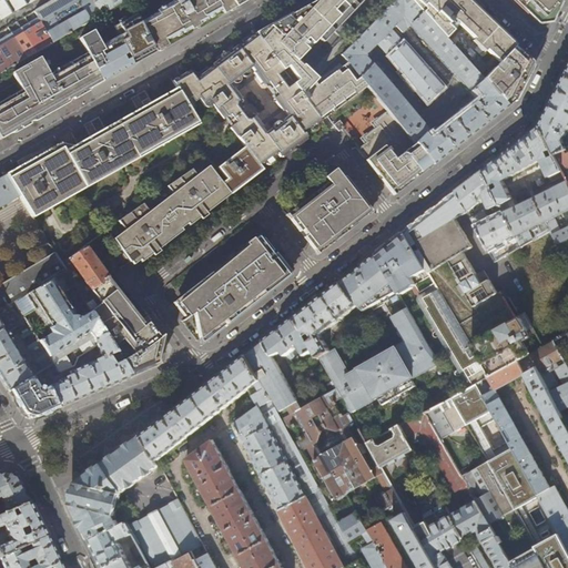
[(0,0),(0,20),(33,0),(0,0)]
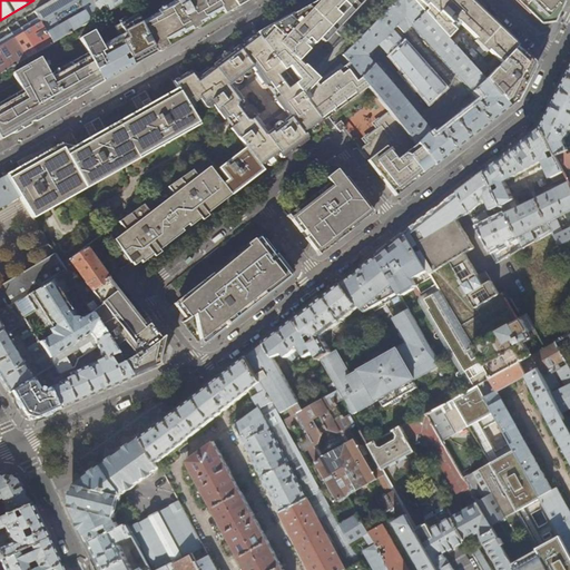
[(0,74),(107,12),(127,0),(52,0),(0,31),(0,74)]
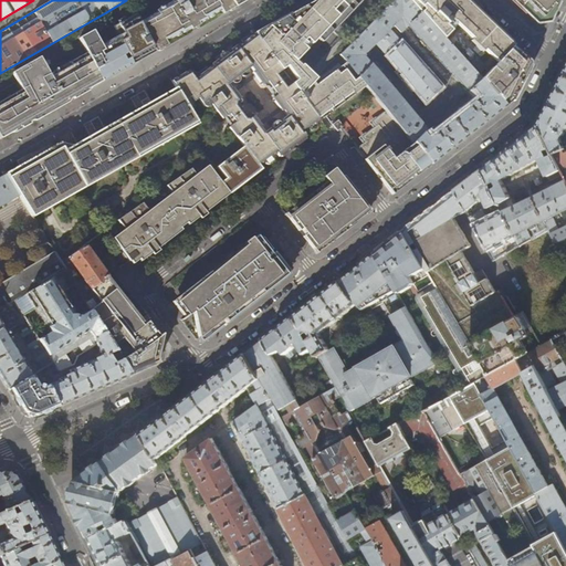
[(139,22),(128,0),(126,0),(106,12),(116,32),(125,28),(132,41),(123,44),(134,65),(145,59),(155,52),(139,22)]
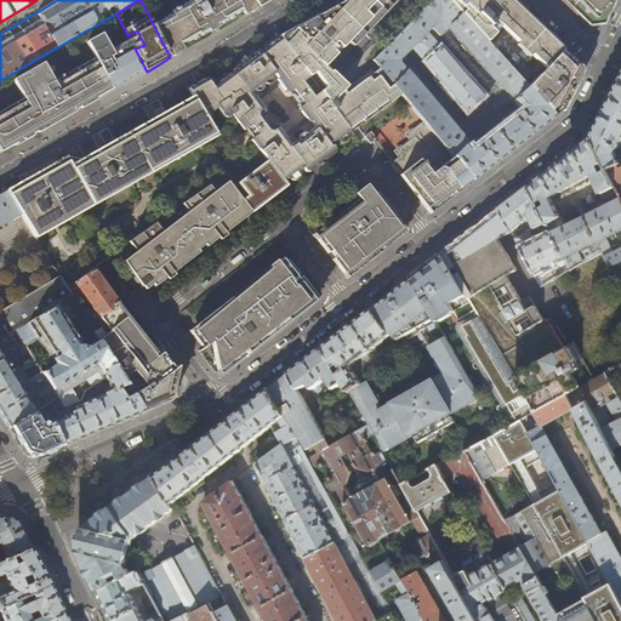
[(252,0),(188,0),(171,11),(172,13),(153,24),(170,57),(180,52),(180,47),(181,46),(181,45),(200,34),(201,35),(209,32),(212,28),(217,26),(223,23),(222,22),(243,10),(244,11),(245,11),(248,12),(249,13),(254,11),(258,9),(255,4),(252,0)]
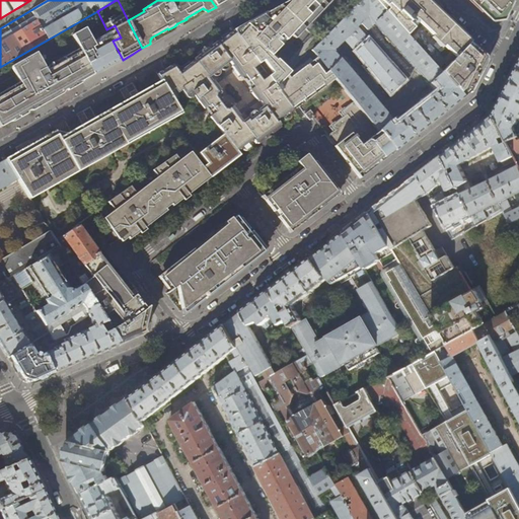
[(239,28),(234,30),(258,62),(268,74),(277,87),(287,76),(291,73),(278,59),(277,60),(272,56),(282,46),(277,41),(281,35),(287,41),(292,35),(294,38),(312,18),(314,19),(331,0),(374,0),(408,36),(415,30),(410,25),(415,19),(434,38),(433,39),(443,49),(445,48),(462,63),(457,68),(452,63),(442,74),(460,95),(463,92),(467,89),(469,92),(487,58),(486,56),(475,47),(473,48),(468,43),(470,42),(467,39),(426,0),(290,0),(266,13),(239,28)]
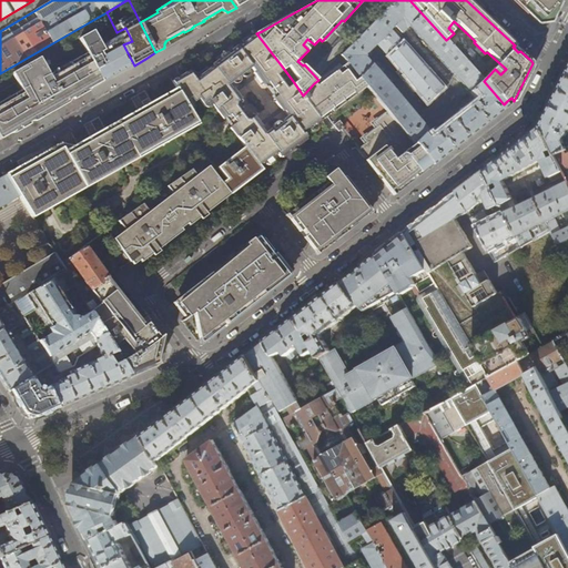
[(394,0),(341,54),(347,62),(365,84),(385,108),(404,131),(432,164),(433,165),(467,138),(507,108),(504,104),(484,81),(446,40),(409,0),(394,0)]
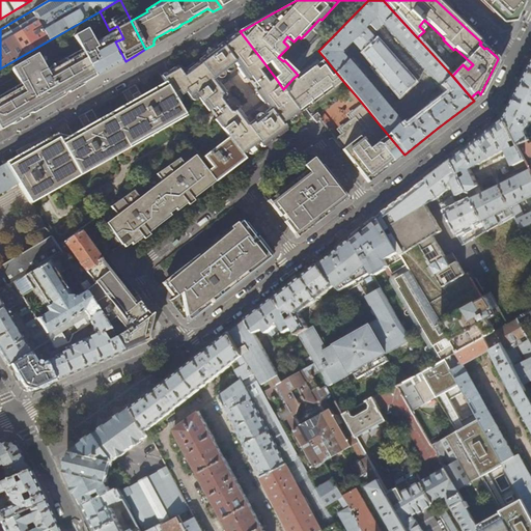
[(483,0),(503,19),(519,16),(520,15),(525,3),(526,3),(527,0),(483,0)]
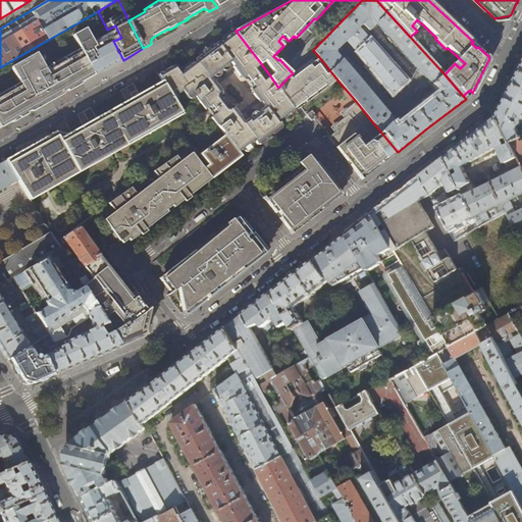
[(86,29),(72,36),(81,50),(95,75),(98,74),(123,60),(113,41),(109,33),(94,42),(86,29)]
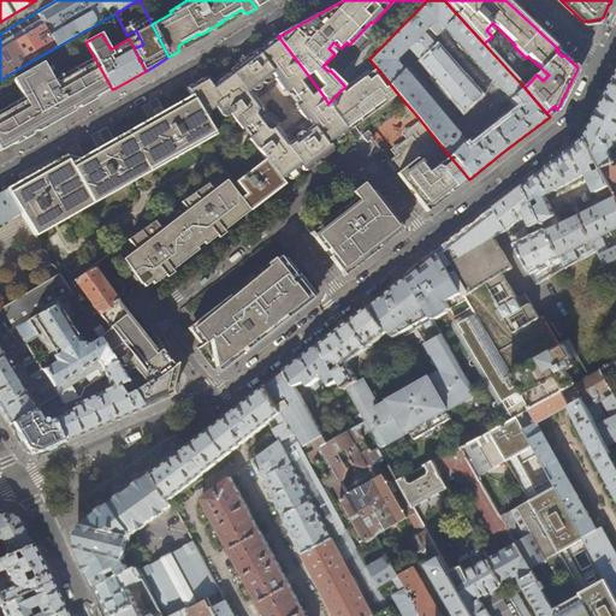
[(213,107),(220,116),(221,117),(224,116),(227,113),(266,160),(282,179),(301,165),(306,160),(311,157),(314,160),(320,155),(318,152),(323,148),(326,144),(348,129),(329,104),(318,88),(309,94),(298,80),(307,73),(278,36),(277,34),(246,58),(244,57),(242,55),(240,57),(238,57),(237,59),(238,61),(238,64),(236,65),(209,86),(202,77),(194,82),(190,84),(185,87),(190,93),(203,114),(213,107)]
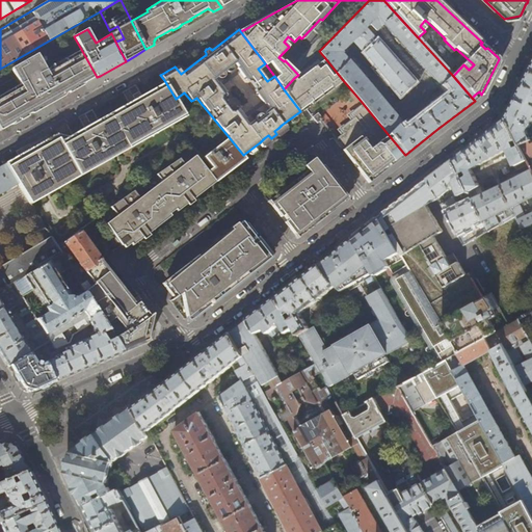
[(0,128),(1,131),(6,128),(15,123),(14,122),(19,118),(20,121),(48,105),(77,88),(76,87),(82,84),(82,85),(97,77),(82,51),(47,70),(37,54),(12,69),(21,85),(0,96),(0,128)]
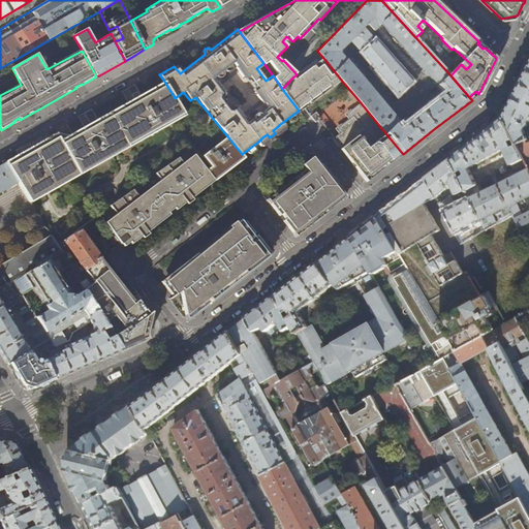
[(292,78),(282,89),(299,111),(340,79),(323,58),(296,81),(292,78)]
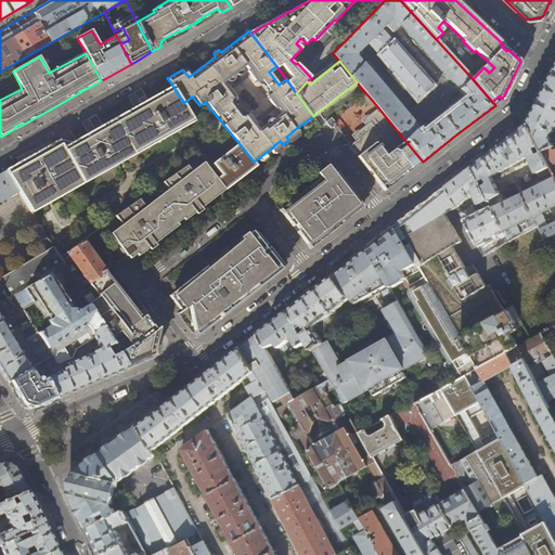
[(530,124),(543,152),(554,145),(554,131),(554,130),(554,128),(554,72),(552,79),(543,95),(530,124)]
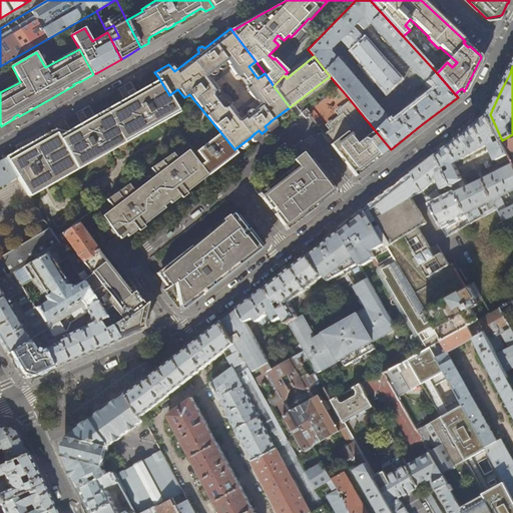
[(28,144),(5,157),(17,176),(29,196),(180,113),(169,95),(158,77),(126,96),(84,121),(69,130),(71,132),(66,135),(60,138),(55,129),(28,144)]
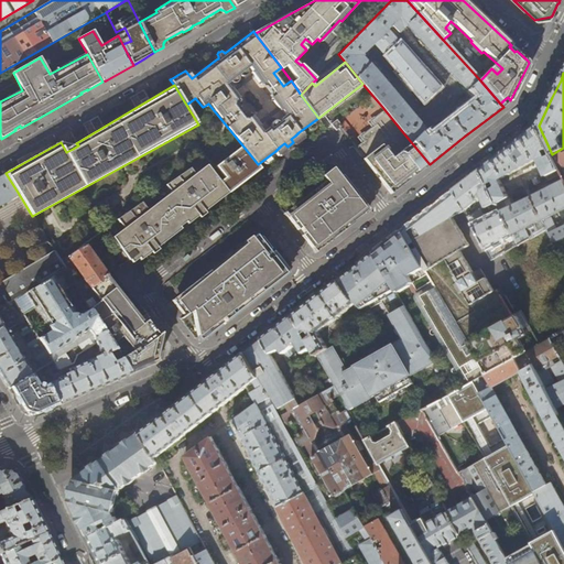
[(362,139),(354,147),(364,160),(401,130),(382,107),(369,118),(372,123),(359,134),(362,139)]
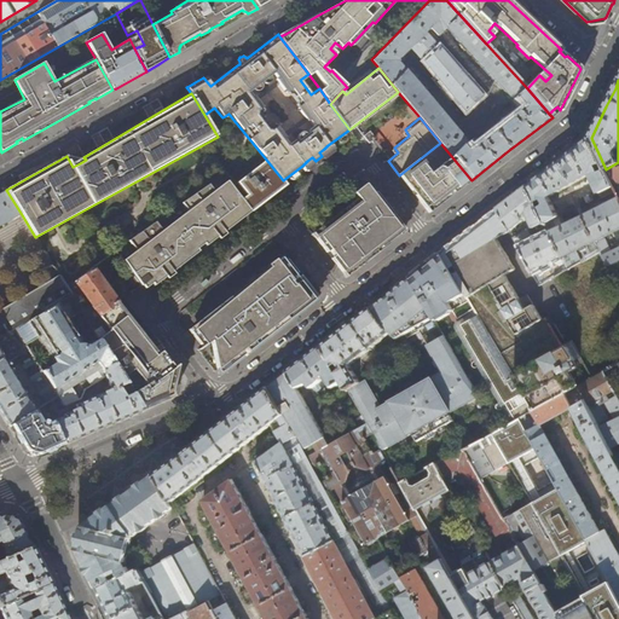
[(368,129),(363,134),(369,142),(371,140),(375,138),(368,129)]
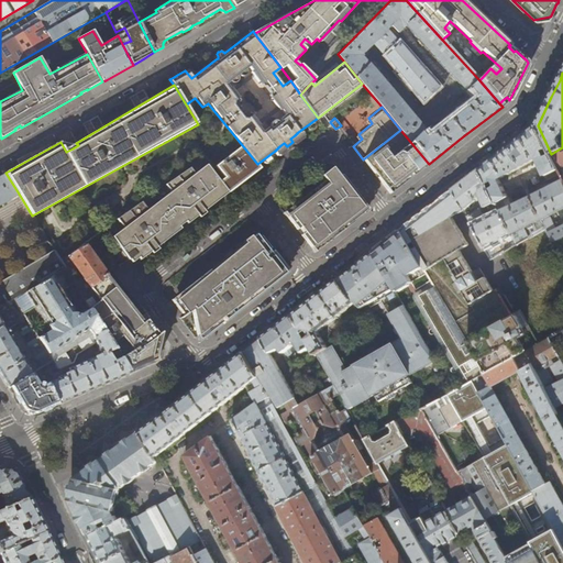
[(498,206),(510,200),(499,179),(537,158),(548,179),(561,174),(551,154),(538,125),(507,148),(479,169),(487,184),(493,181),(495,186),(489,189),(496,201),(498,206)]
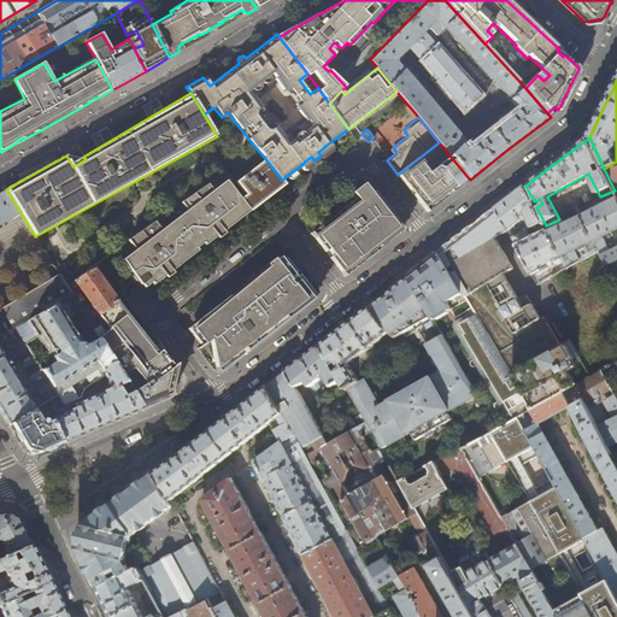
[(439,142),(398,175),(407,187),(418,199),(427,210),(447,194),(469,178),(439,142)]
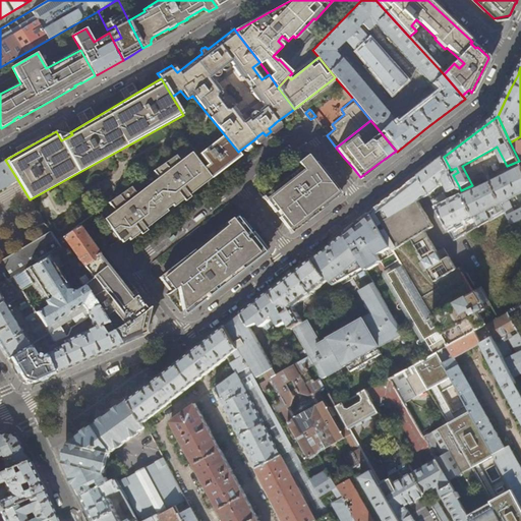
[(225,135),(194,158),(211,178),(211,179),(228,166),(241,156),(238,152),(225,135)]
